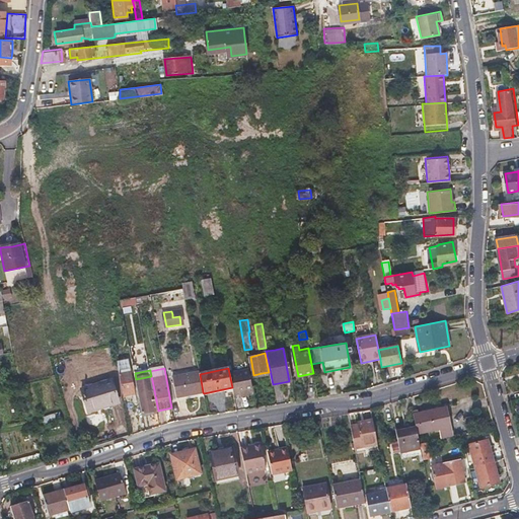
[(203,392),(200,374),(199,370),(172,374),(175,396),(203,392)]
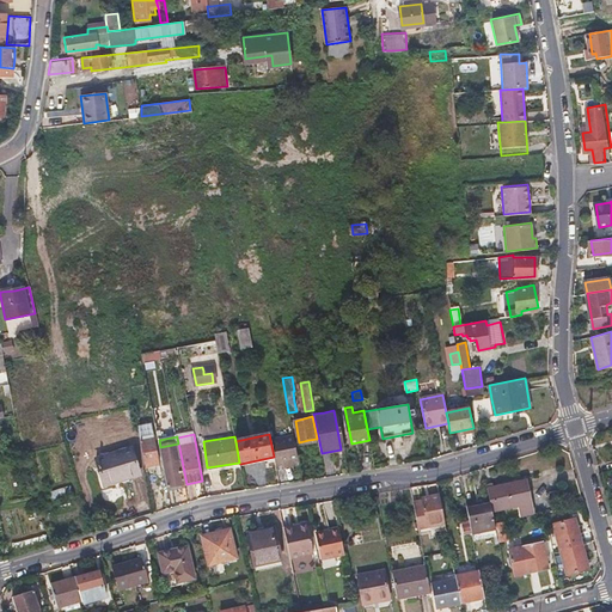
[(293,436),(270,440),(274,457),(275,466),(286,464),(298,461),(299,461),(293,436)]
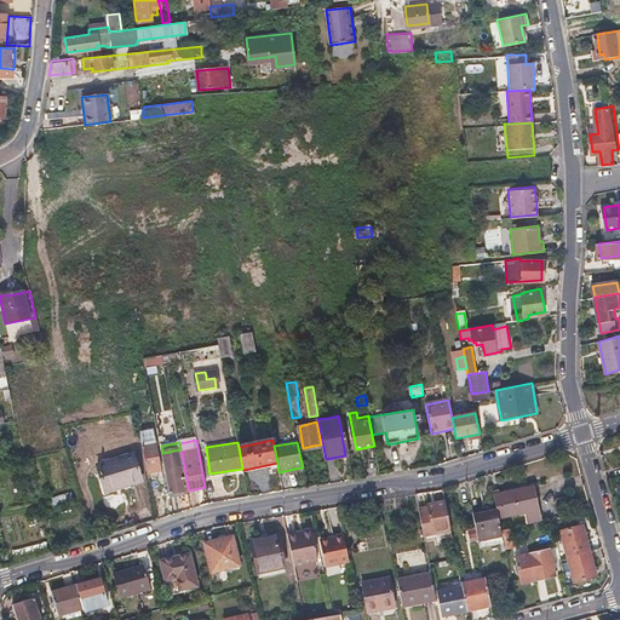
[(143,447),(145,461),(149,477),(164,474),(158,443),(143,447)]
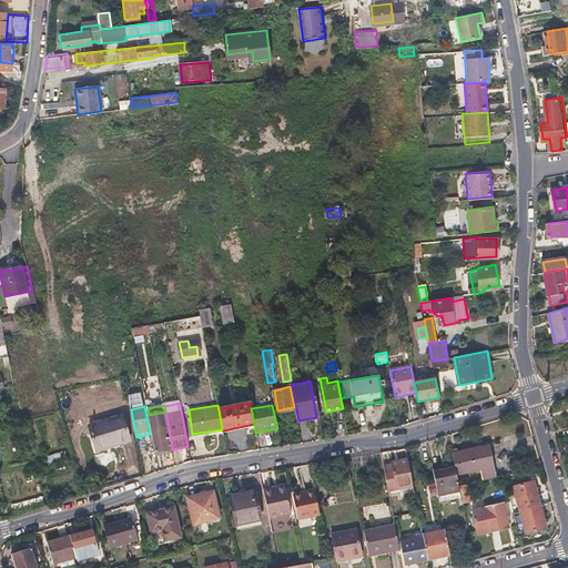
[(155,453),(173,449),(166,416),(165,412),(149,415),(155,453)]
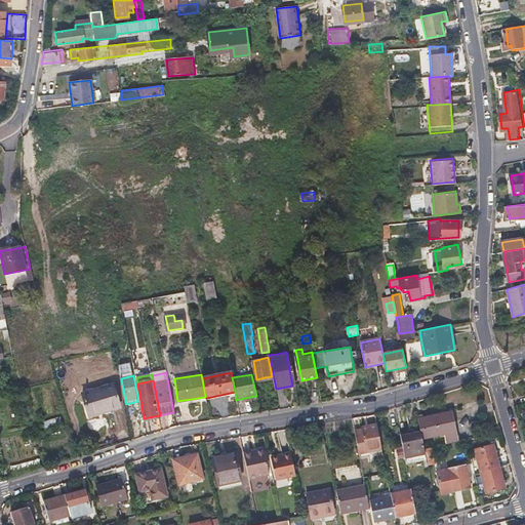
[(113,388),(98,392),(84,396),(88,408),(90,414),(118,405),(113,388)]
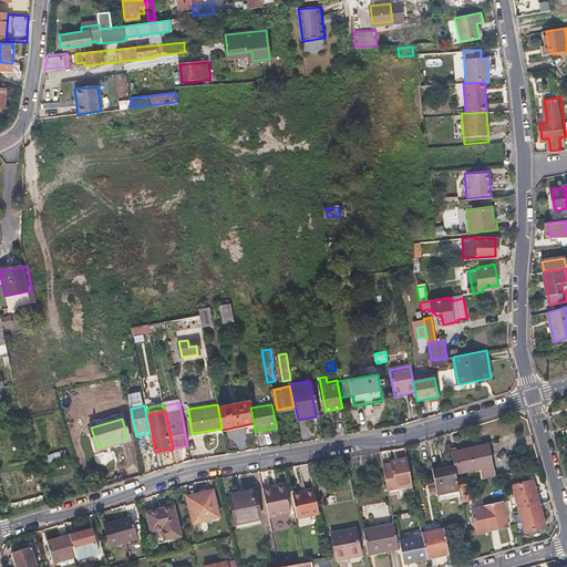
[(451,452),(454,466),(455,473),(480,468),(482,480),(495,476),(488,445),(455,451),(451,452)]
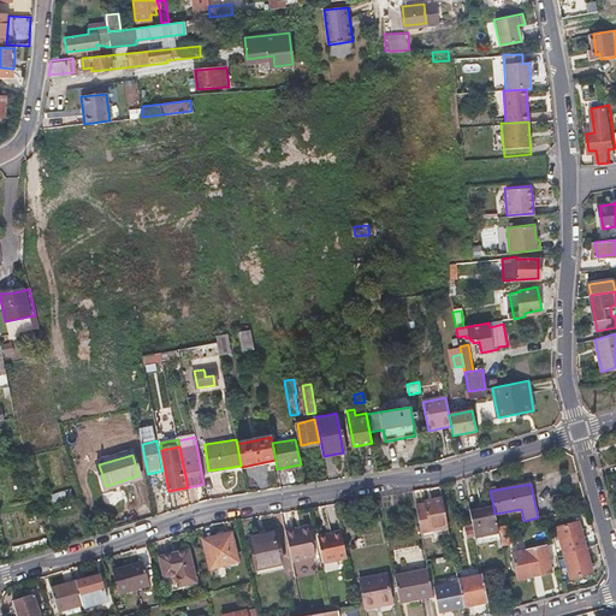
[(566,511),(564,503),(563,493),(552,496),(555,514),(566,511)]
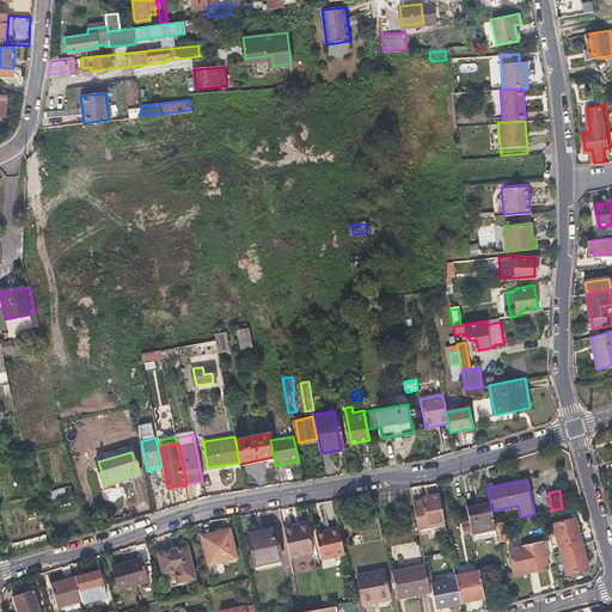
[(445,525),(439,495),(429,496),(429,500),(412,503),(418,531),(445,525)]
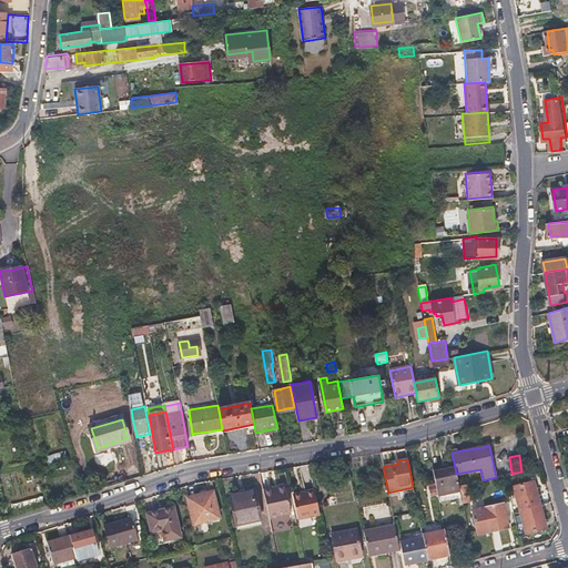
[(456,474),(455,467),(445,469),(445,466),(432,469),(437,495),(460,490),(456,474)]
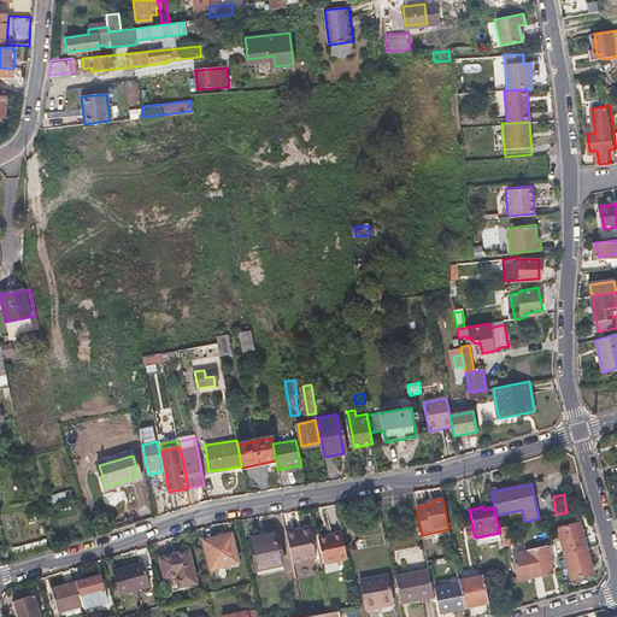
[(558,527),(565,554),(585,548),(585,547),(577,522),(558,527)]
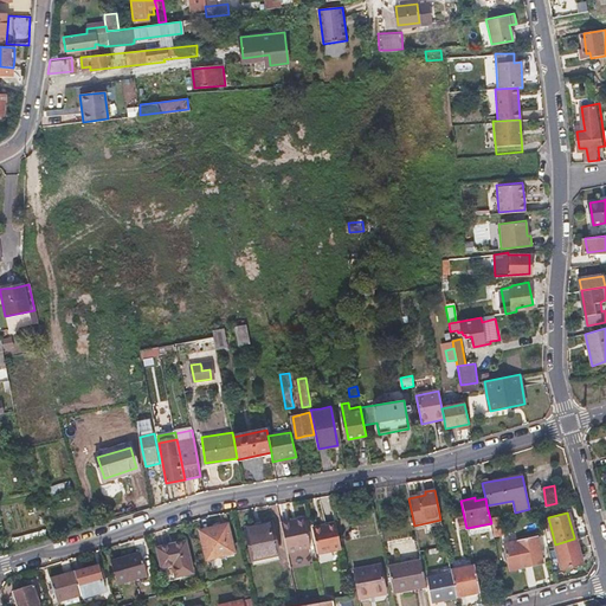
[(287,553),(298,550),(309,548),(303,520),(281,524),(287,553)]
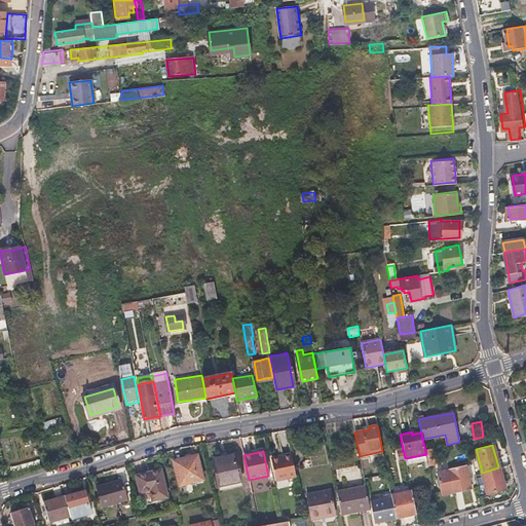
[(292,454),(282,456),(271,458),(275,481),(296,476),(292,454)]
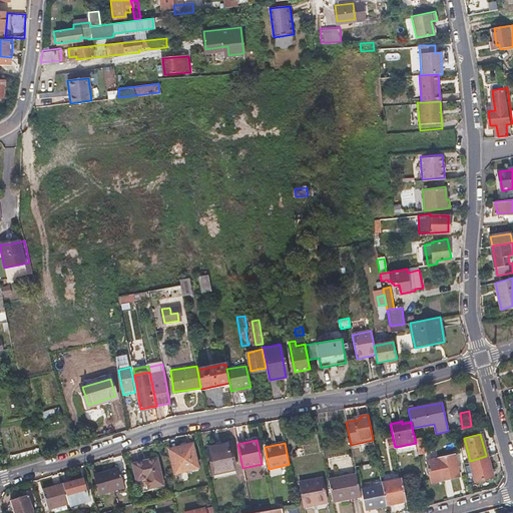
[(234,470),(232,457),(230,444),(207,448),(212,474),(234,470)]
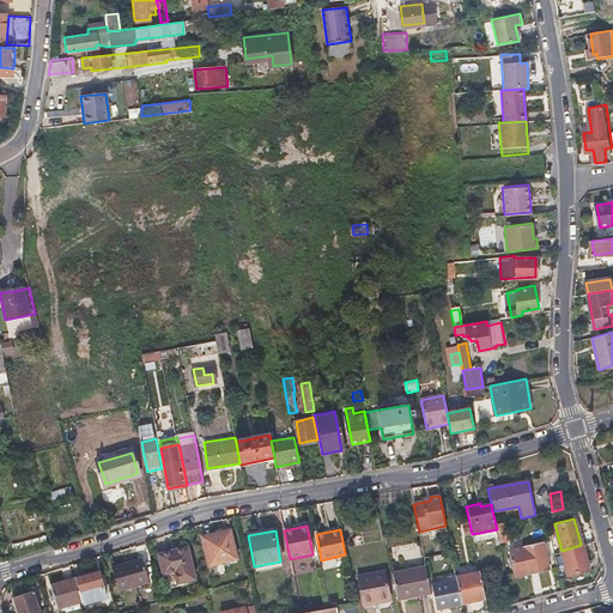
[(229,532),(214,534),(199,538),(205,566),(236,560),(229,532)]
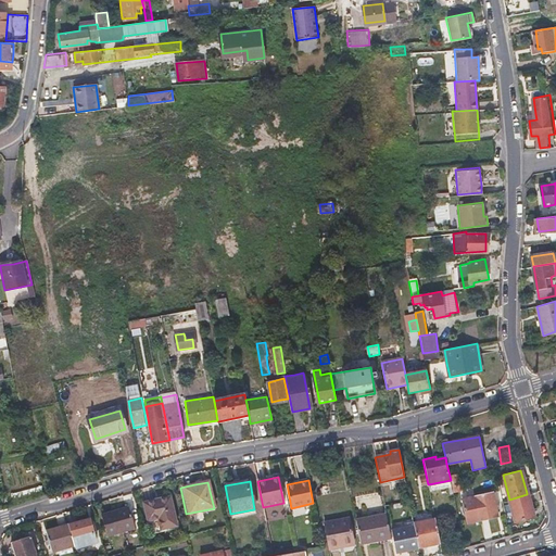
[(492,493),(477,496),(462,500),(467,523),(497,517),(496,510),(492,493)]
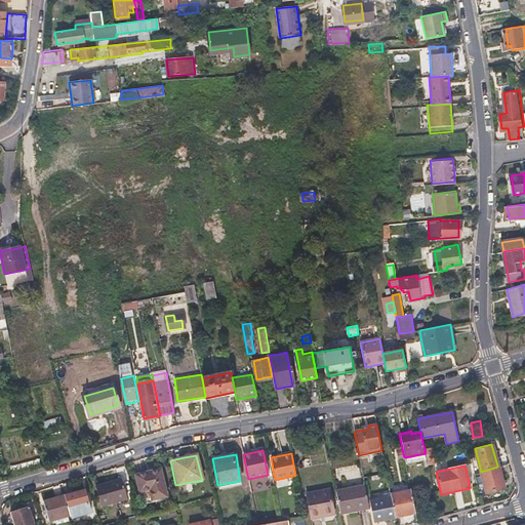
[(497,467),(481,472),(487,493),(503,488),(497,467)]
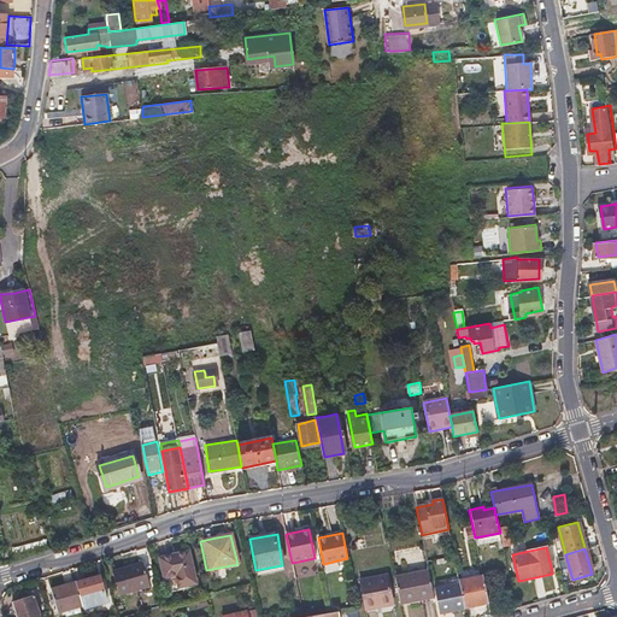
[(177,591),(177,589),(176,588),(194,583),(187,552),(158,558),(165,593),(177,591)]
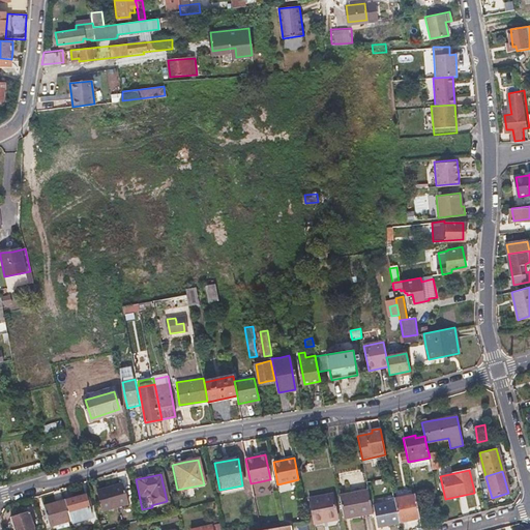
[(127,502),(124,493),(122,483),(96,491),(101,509),(116,505),(127,502)]
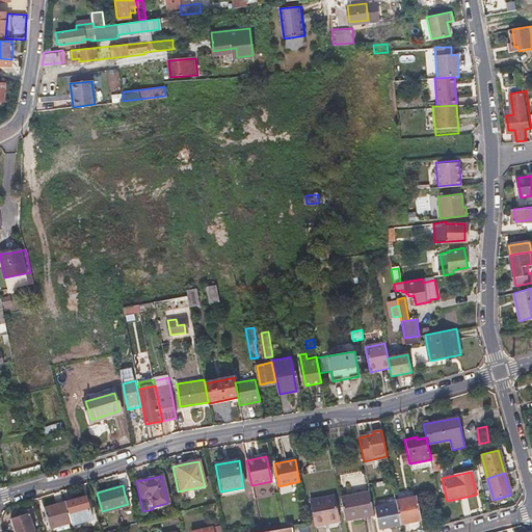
[(374,513),(372,503),(370,491),(360,494),(341,498),(345,519),(356,516),(374,513)]
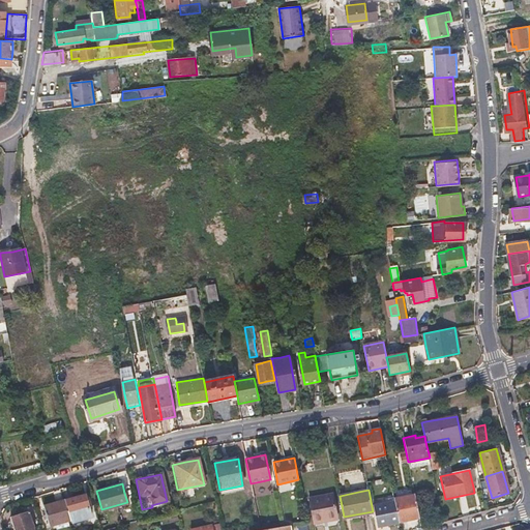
[(314,524),(324,522),(323,518),(337,516),(332,494),(308,498),(314,524)]
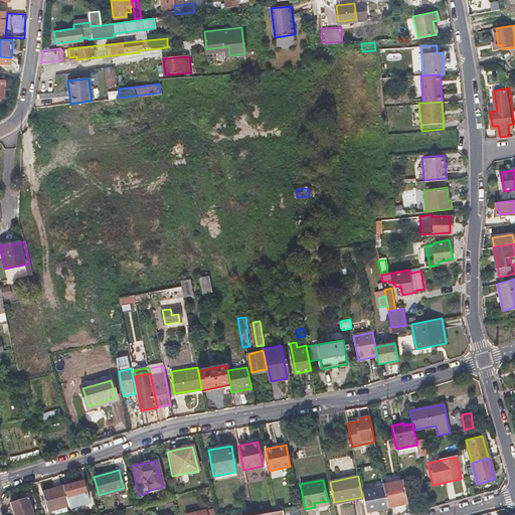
[(81,481),(62,486),(67,505),(68,508),(88,502),(81,481)]
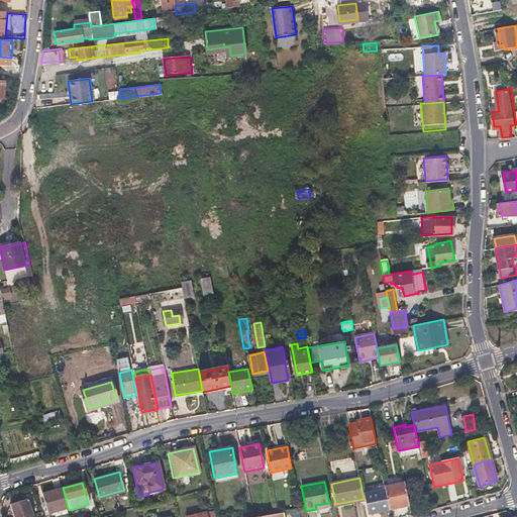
[(388,501),(390,509),(409,505),(405,485),(386,489),(388,501)]
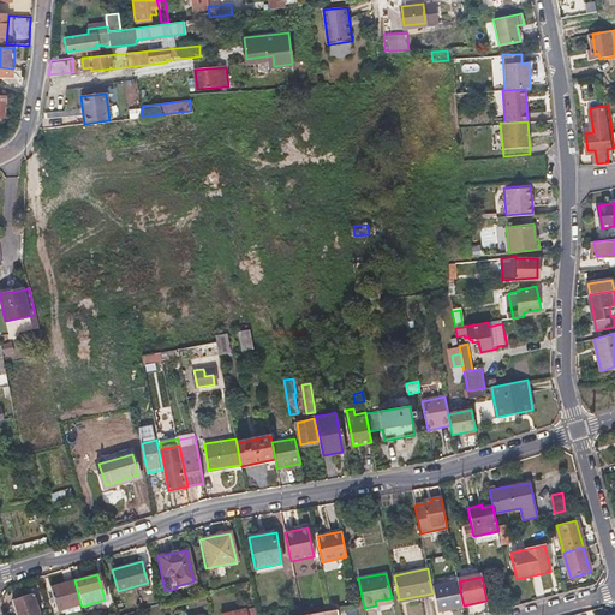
[(81,603),(75,580),(51,587),(57,610),(81,603)]
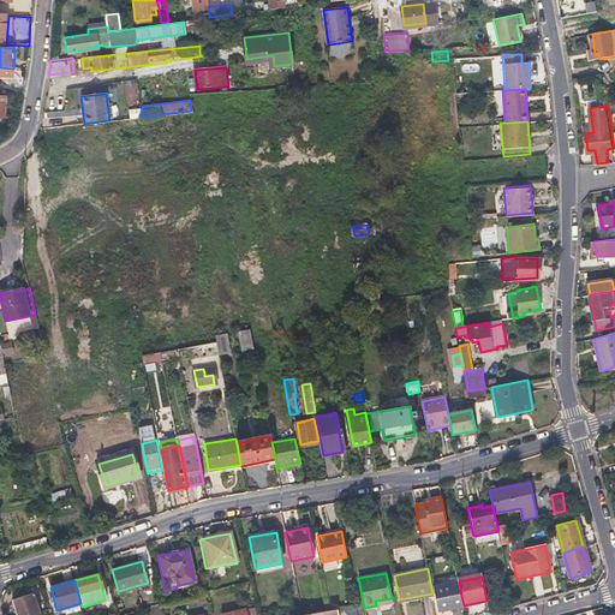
[(149,590),(148,583),(135,586),(137,593),(149,590)]
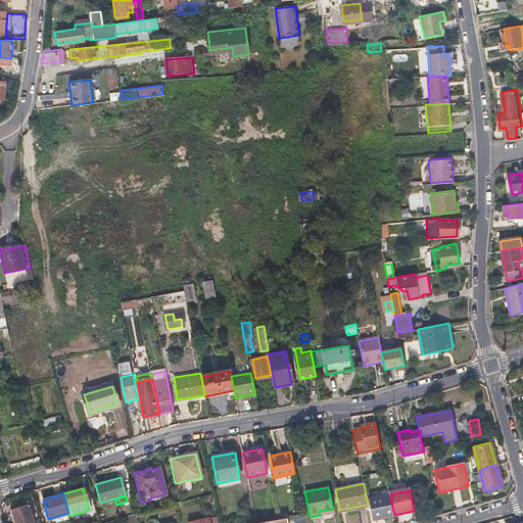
[(10,511),(14,522),(33,522),(28,505),(10,511)]
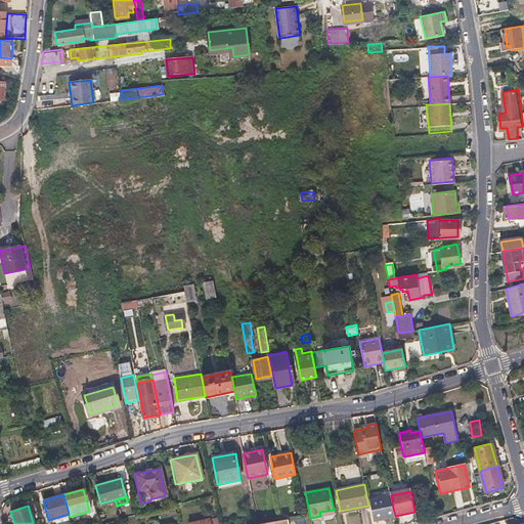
[(395,519),(395,516),(393,508),(373,512),(374,519),(377,519),(377,522),(395,519)]
